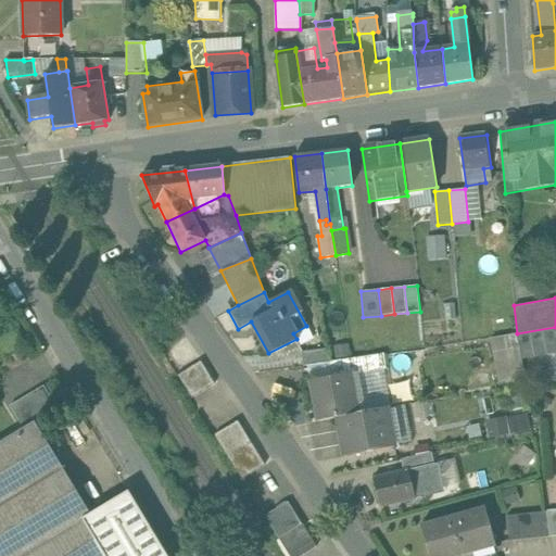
[(555,327),(517,333),(522,358),(555,353),(555,327)]
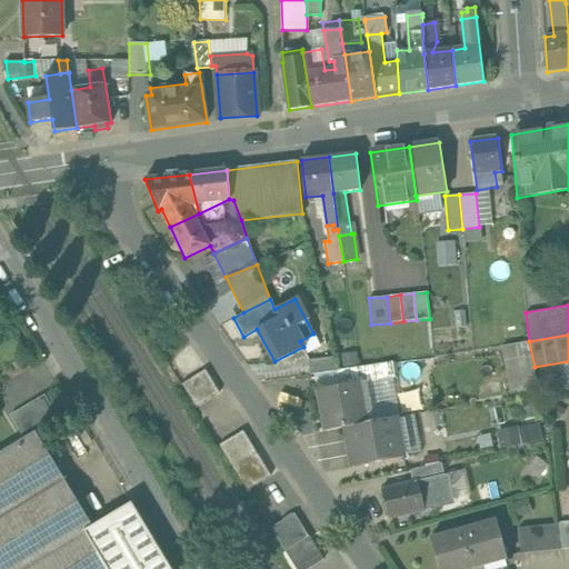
[(337,357),(307,360),(309,375),(337,371),(340,371),(337,357)]
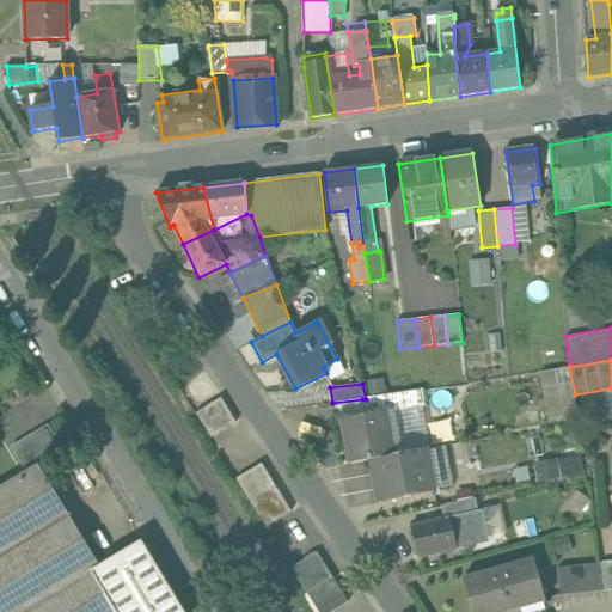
[(366,399),(362,399),(365,415),(385,411),(385,414),(424,407),(422,391),(366,399)]
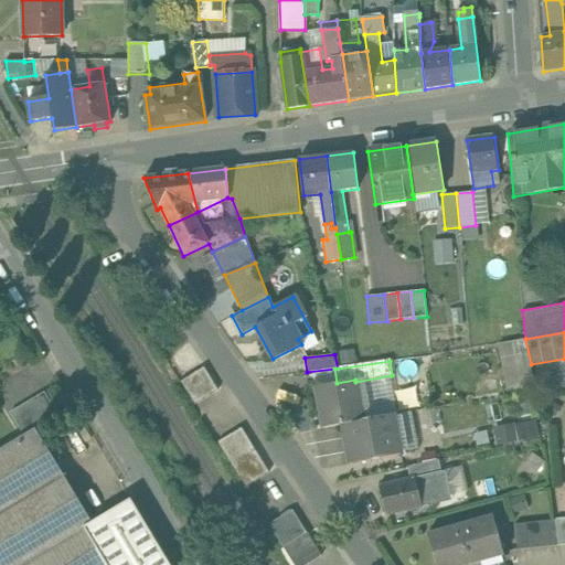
[(219,391),(204,368),(192,374),(206,397),(219,391)]
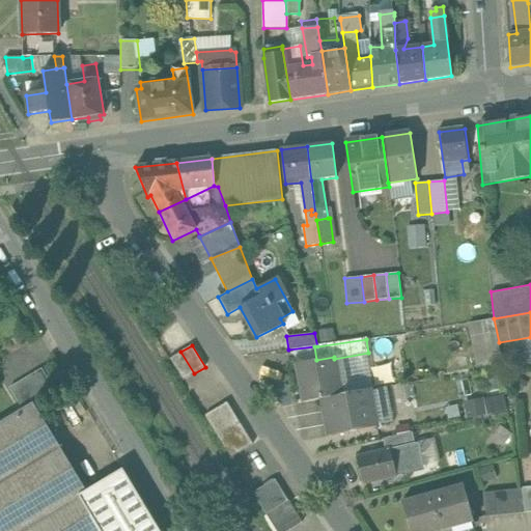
[(194,373),(180,352),(169,359),(183,381),(194,373)]
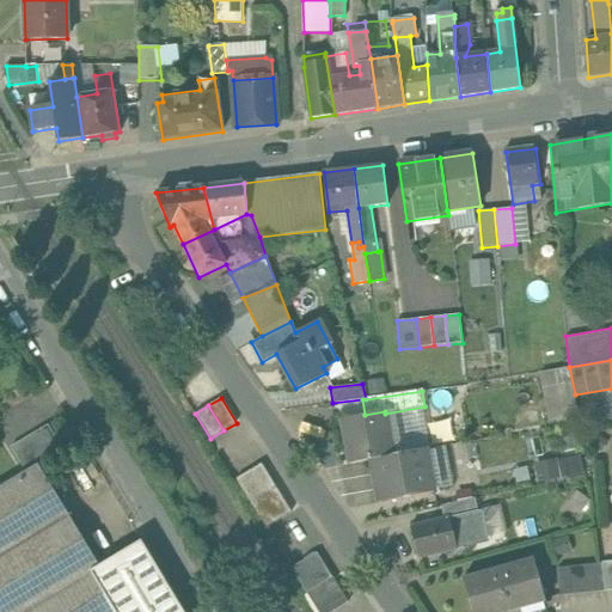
[(365,415),(342,420),(350,464),(372,460),(392,456),(385,414),(385,411),(365,415)]
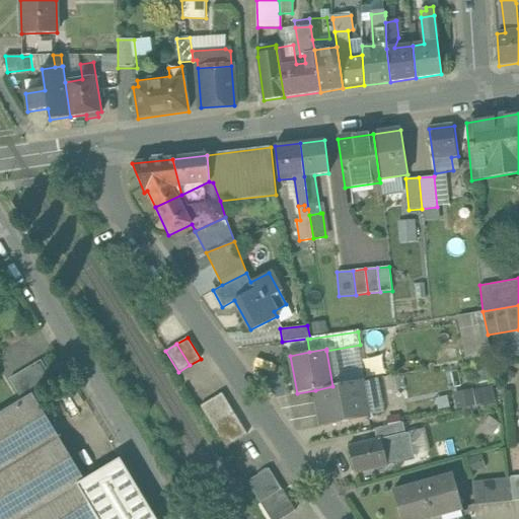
[(41,361),(10,379),(22,399),(54,381),(41,361)]
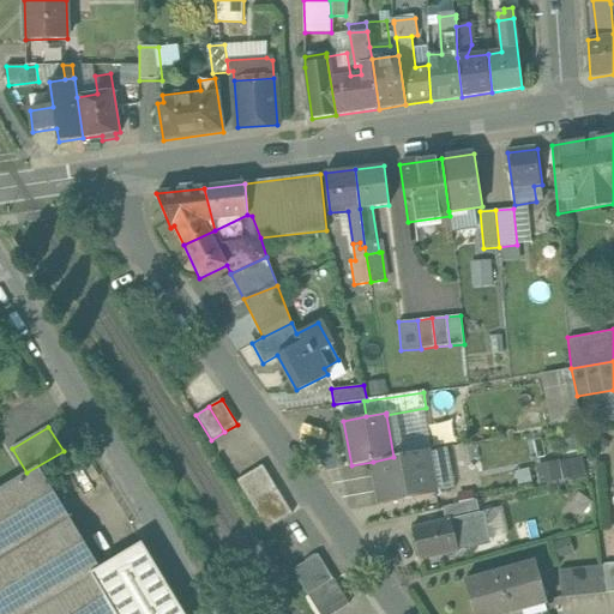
[(393,457),(373,462),(381,505),(435,494),(427,451),(393,457)]
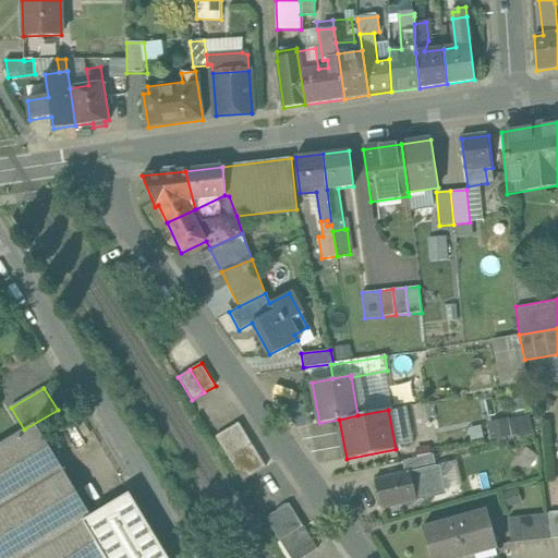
[(493,440),(533,429),(529,411),(488,423),(493,440)]
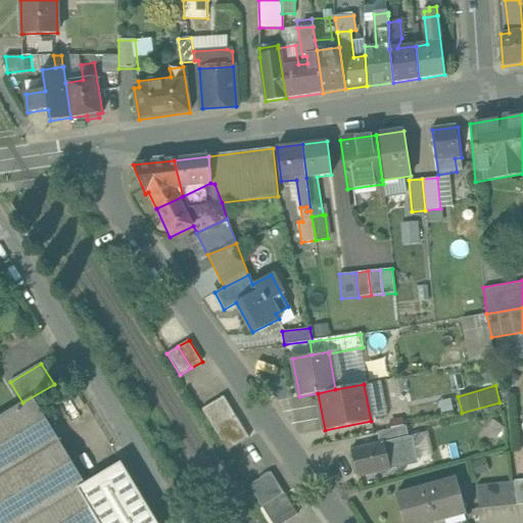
[(236,417),(224,396),(212,402),(226,423),(236,417)]
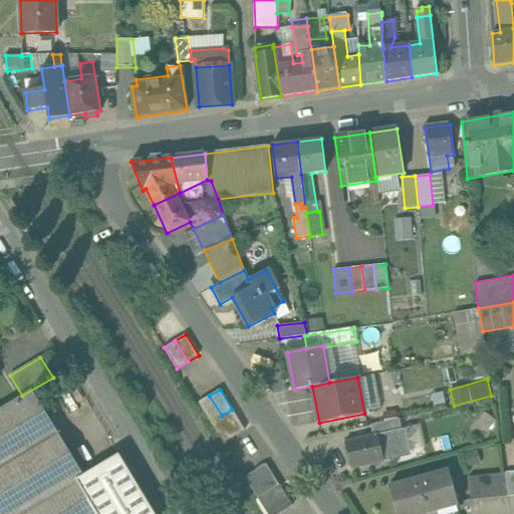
[(32,392),(0,411),(0,513),(155,513),(118,455),(83,476),(32,392)]
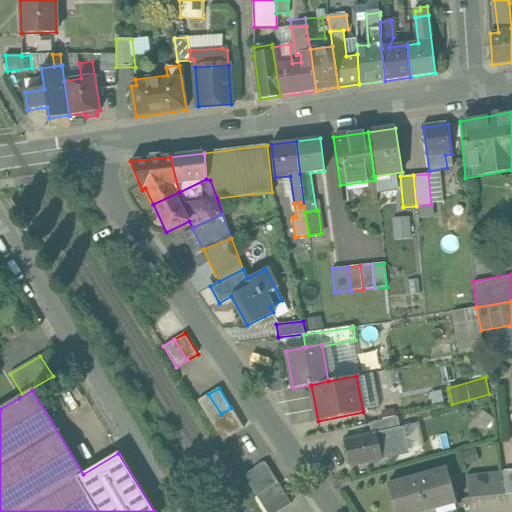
[(221,414),(208,394),(198,401),(210,421),(221,414)]
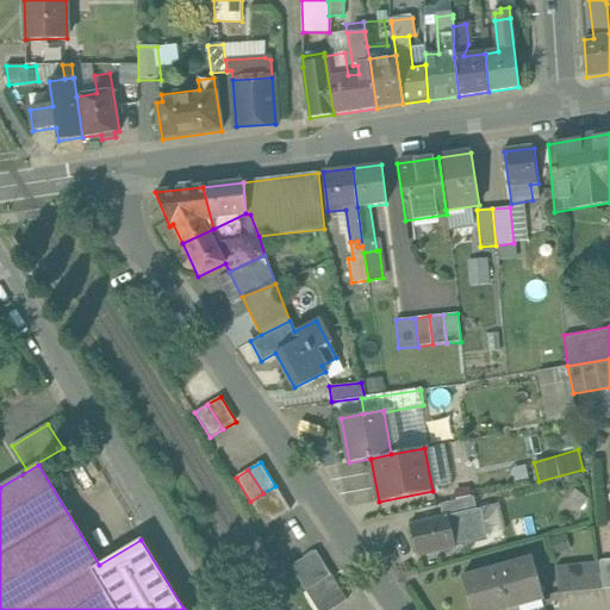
[(291,510),(275,486),(263,493),(278,518),(291,510)]
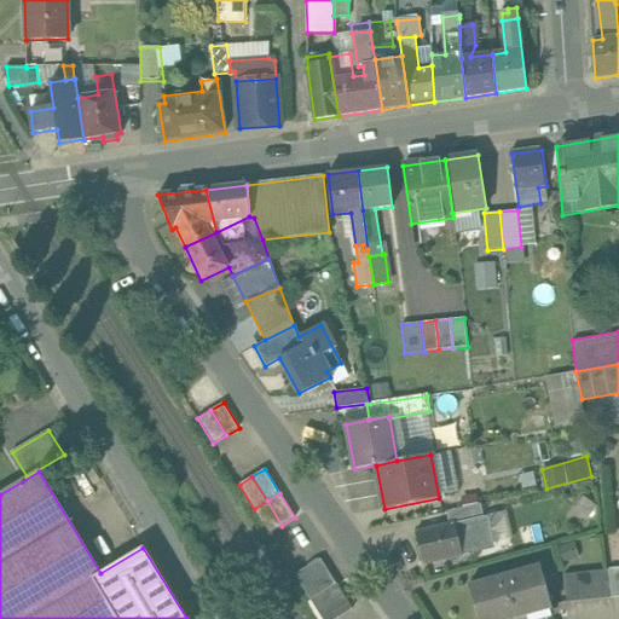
[(595,507),(584,498),(577,509),(586,518),(595,507)]
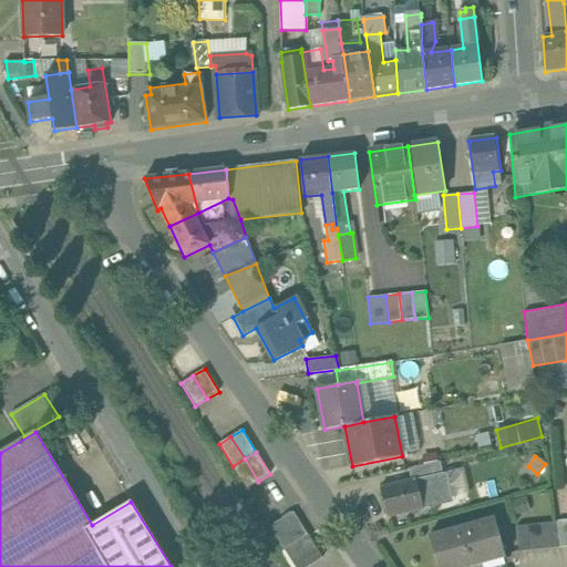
[(258,482),(245,459),(233,466),(247,488),(258,482)]
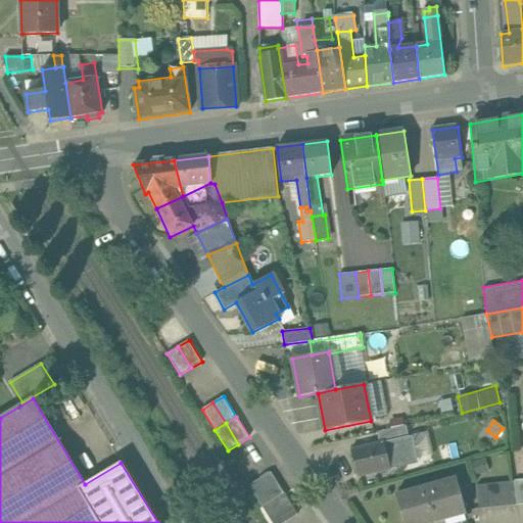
[(406,426),(377,432),(380,443),(409,437),(406,426)]
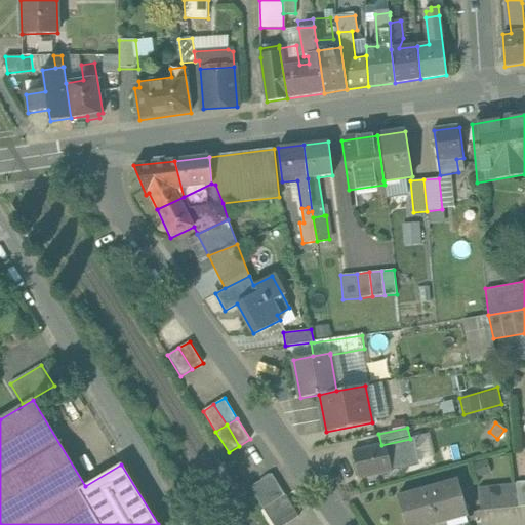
[(381,445),(353,452),(358,479),(397,470),(395,463),(417,458),(413,438),(410,439),(381,445)]
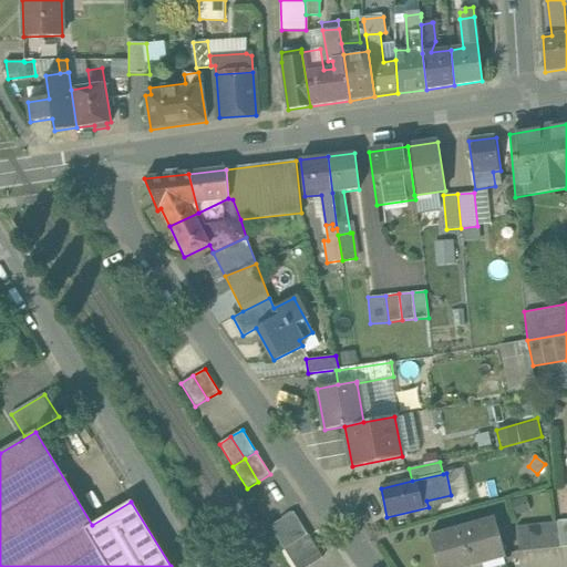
[(308,535),(294,512),(281,519),(296,542),(297,542),(308,535)]
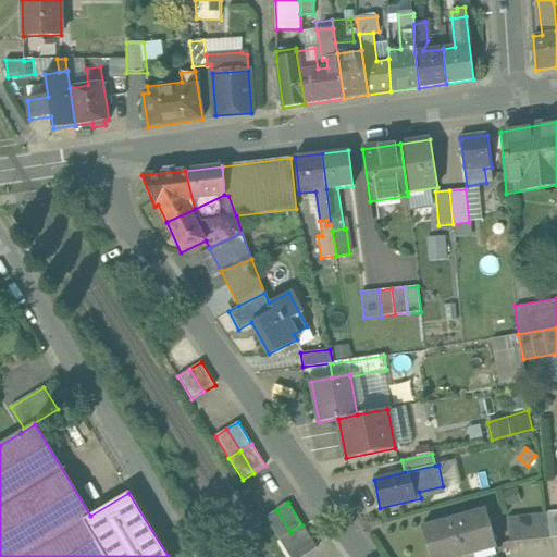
[(485,508),(420,525),(429,556),(459,556),(496,547),(485,508)]
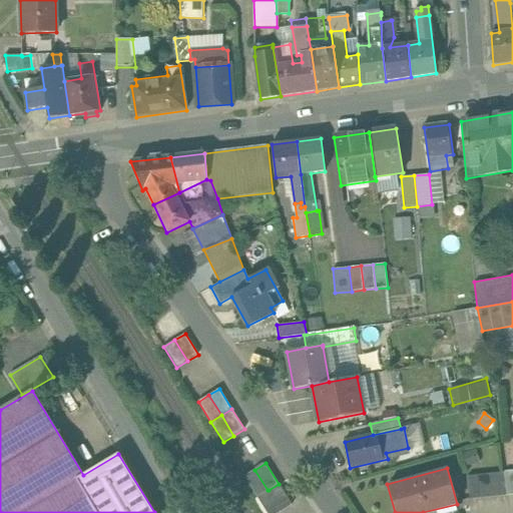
[(268,490),(254,470),(244,476),(258,497),(268,490)]
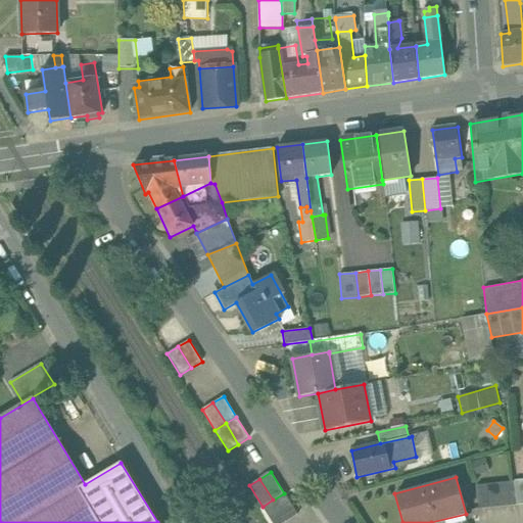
[(515,481),(477,484),(480,508),(517,504),(515,481)]
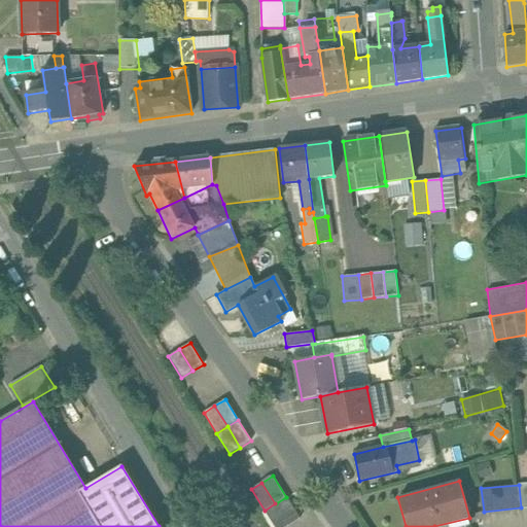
[(300,518),(287,497),(286,497),(276,503),(288,525),(300,518)]
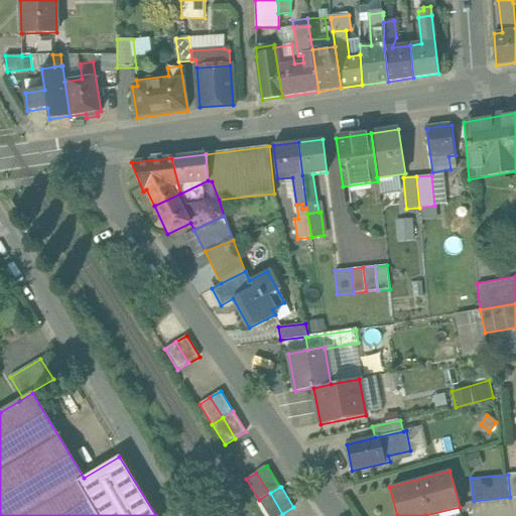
[(278,515),(282,514),(270,493),(269,493),(259,500),(268,515),(278,515)]
